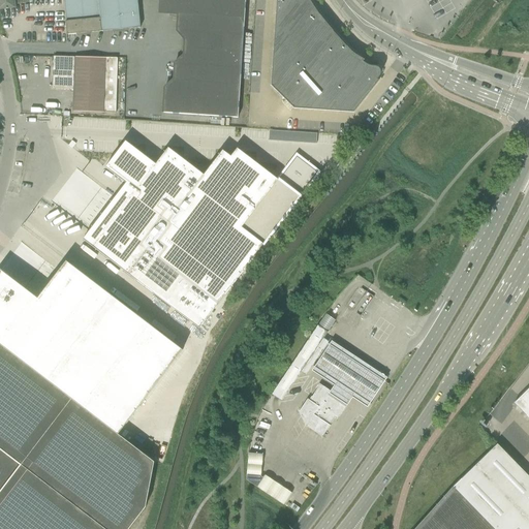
[(27,3),(27,2),(27,0),(0,0),(0,9),(14,8),(14,4),(27,3)]
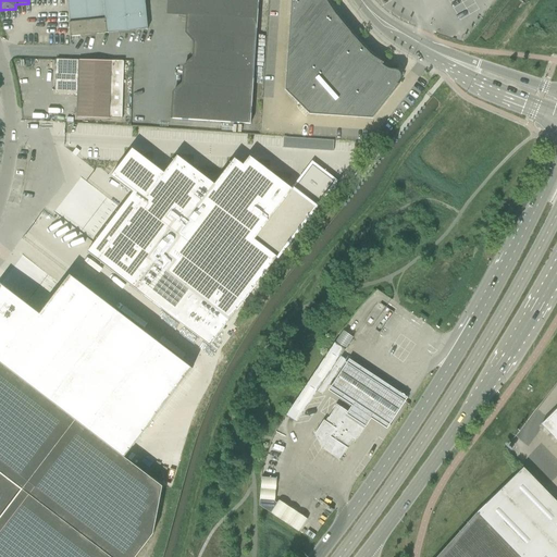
[(66,0),(71,37),(147,29),(144,0),(66,0)]
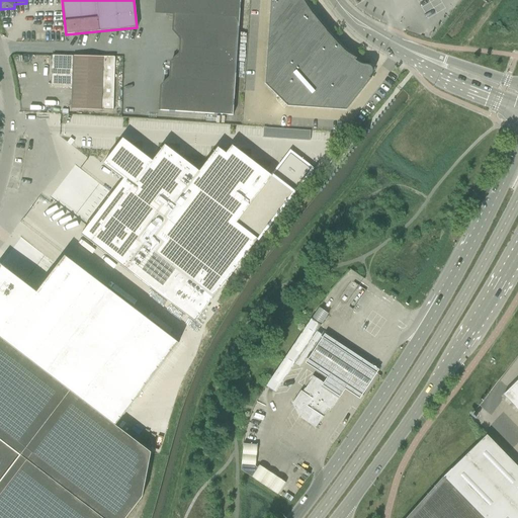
[(156,0),(156,13),(173,14),(239,19),(240,0),(156,0)]
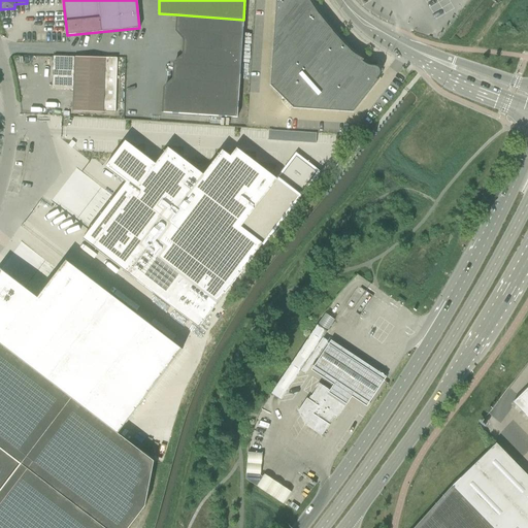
[(309,2),(307,0),(275,0),(270,86),(293,108),(353,112),(377,80),(376,79),(377,77),(378,76),(378,75),(380,74),(380,73),(380,72),(378,71),(378,70),(377,69),(377,68),(376,67),(375,67),(374,67),(371,66),(368,66),(365,64),(362,62),(363,60),(354,55),(352,54),(349,51),(332,32),(324,23),(321,19),(318,14),(316,11),(314,7),(309,2)]
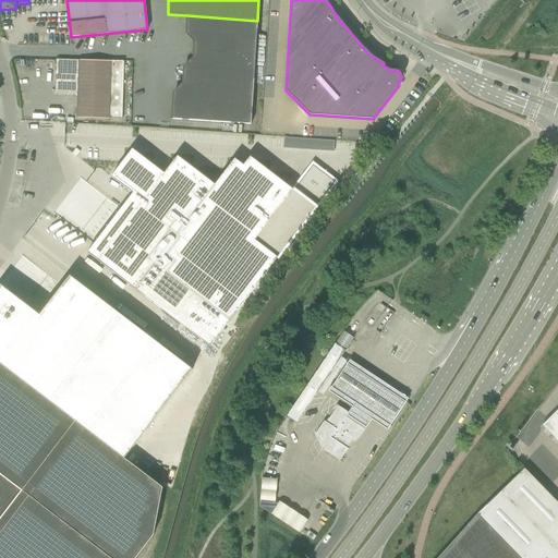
[(255,55),(257,21),(186,15),(185,33),(194,43),(193,50),(255,55)]
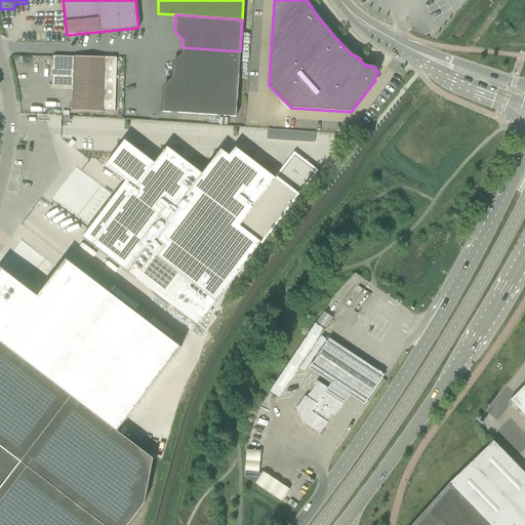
[(238,83),(240,51),(182,47),(182,55),(172,63),(171,79),(238,83)]
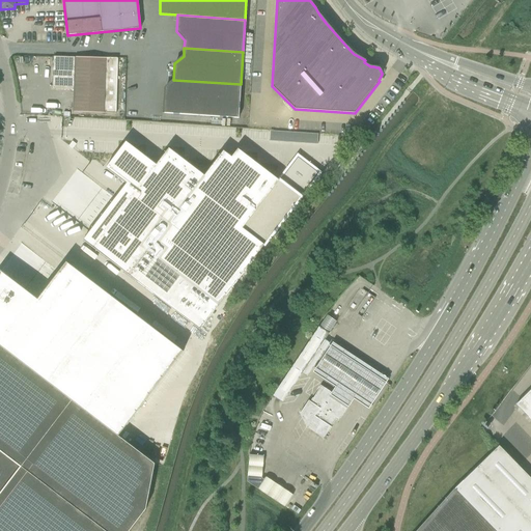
[(118,59),(64,57),(54,57),(53,88),(75,89),(74,112),(116,114),(118,59)]
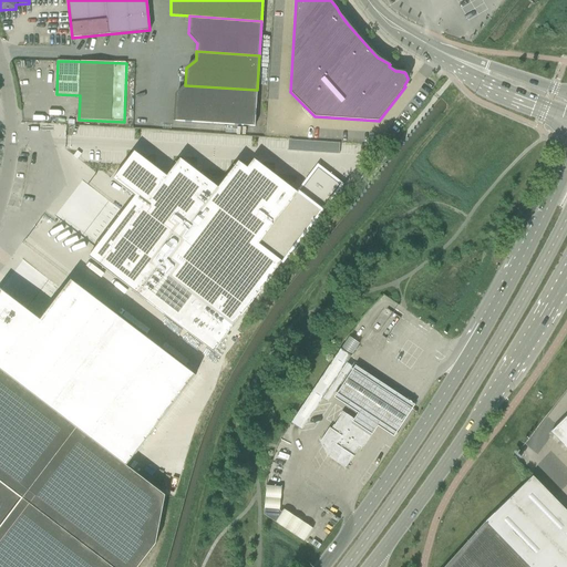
[(255,126),(257,90),(185,85),(176,94),(174,122),(175,122),(255,126)]
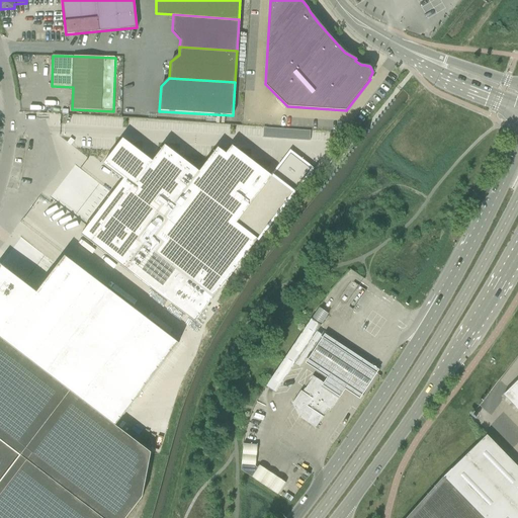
[(122,180),(80,235),(194,322),(293,192),(292,191),(296,185),(298,186),(313,168),(288,150),(269,174),(232,145),(226,153),(218,147),(198,171),(164,145),(152,161),(122,138),(102,165),(122,180)]
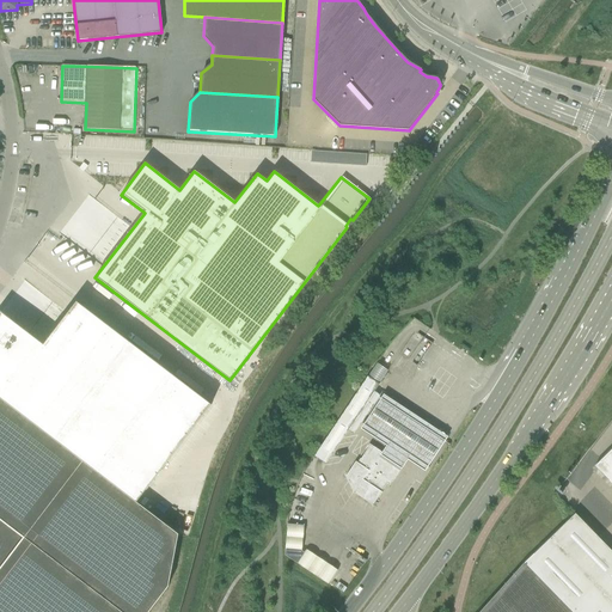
[(0,313),(0,398),(136,503),(210,405),(75,303),(43,346),(0,313)]
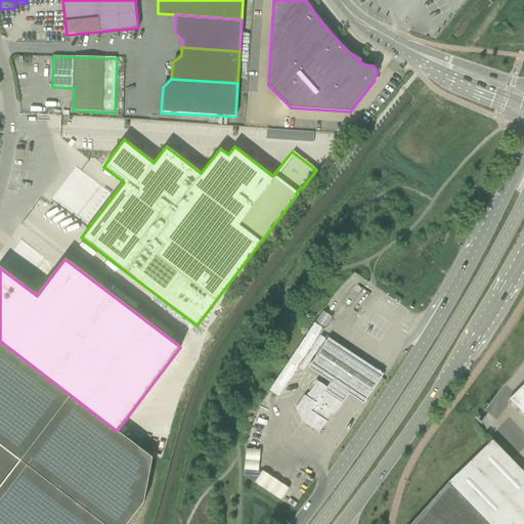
[(324,330),(314,322),(268,391),(278,398),(298,369),(302,373),(323,341),(318,338),(324,330)]
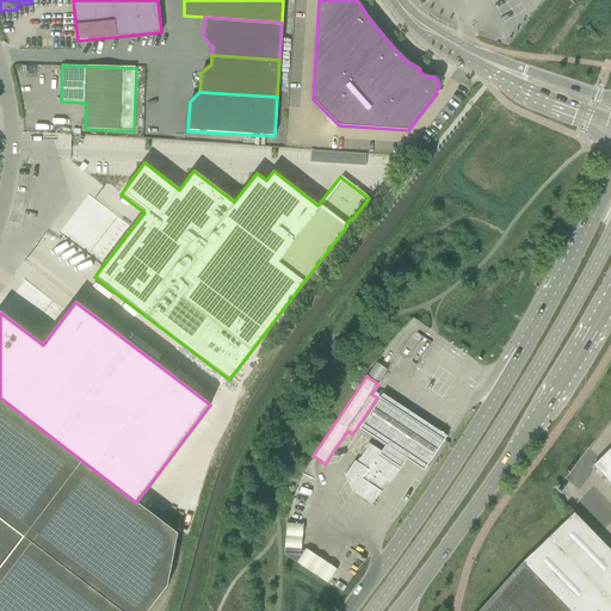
[(148,610),(167,586),(178,534),(136,503),(0,397),(0,610),(148,610)]
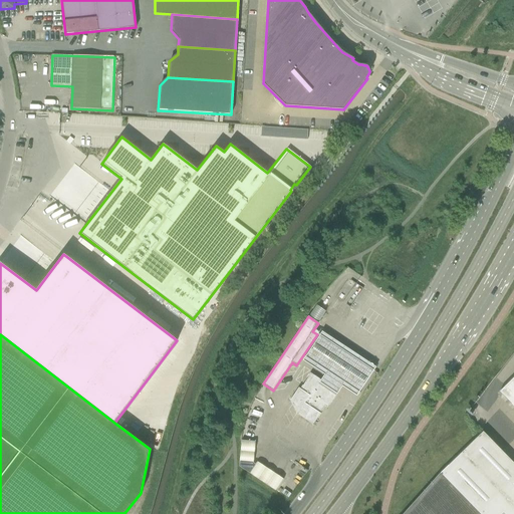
[(322,336),(303,365),(307,368),(324,379),(321,384),(335,395),(333,397),(337,399),(342,391),(348,396),(357,401),(375,371),(367,366),(327,339),(322,336)]
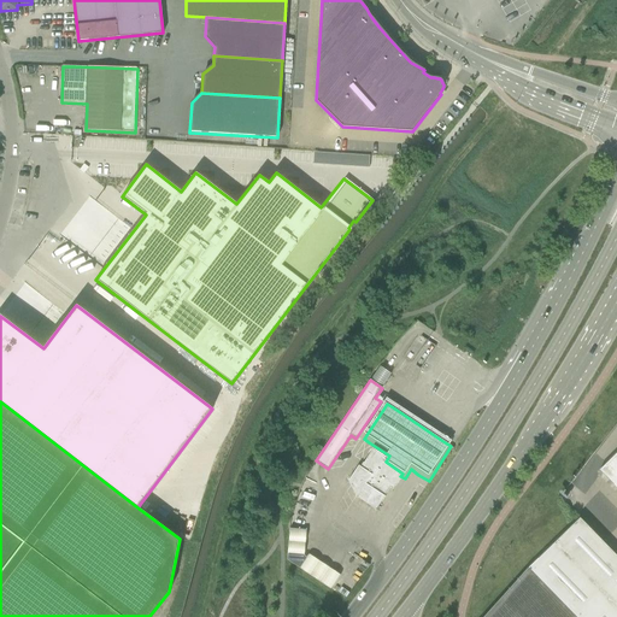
[(358,465),(348,481),(356,497),(375,510),(383,497),(391,487),(393,489),(400,476),(403,474),(386,462),(385,460),(385,459),(386,458),(385,458),(372,450),(363,463),(360,468),(358,465)]
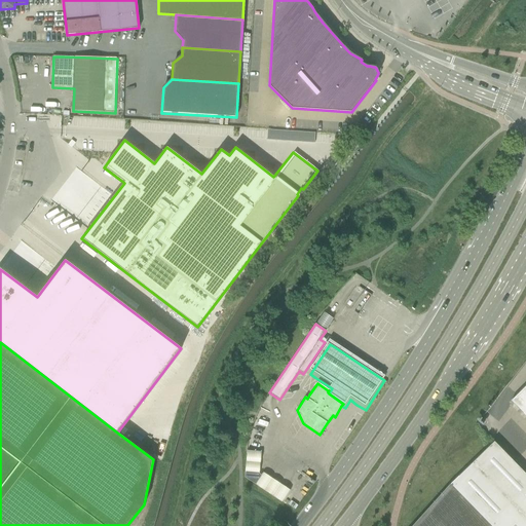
[(525,385),(511,401),(525,415),(525,385)]
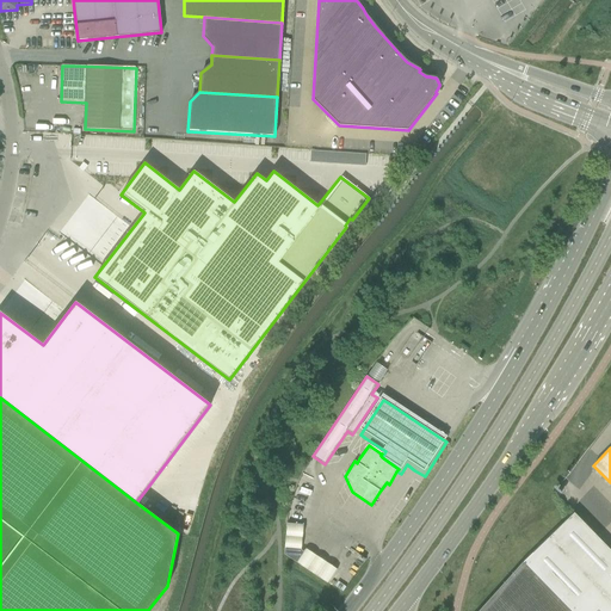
[(523,562),(479,610),(610,610),(610,550),(574,513),(523,562)]
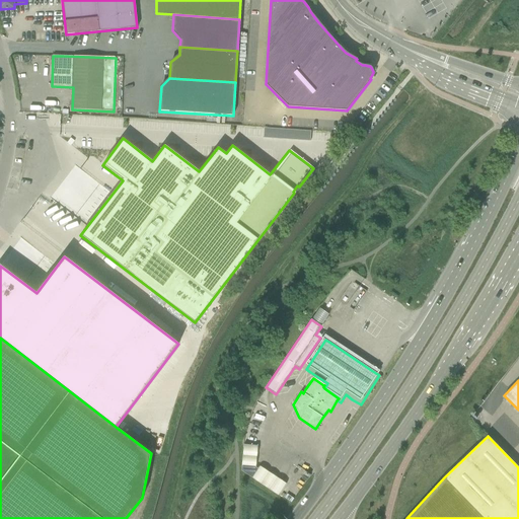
[(262,467),(258,465),(241,464),(241,471),(253,479),(262,467)]
